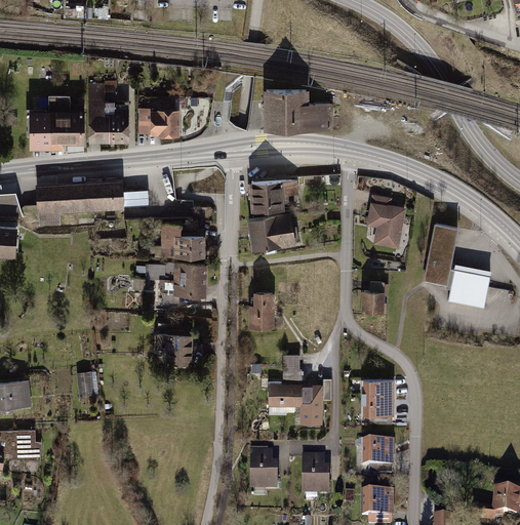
[(113,81),(84,82),(85,140),(124,139),(125,98),(101,98),(101,89),(113,89),(113,81)]
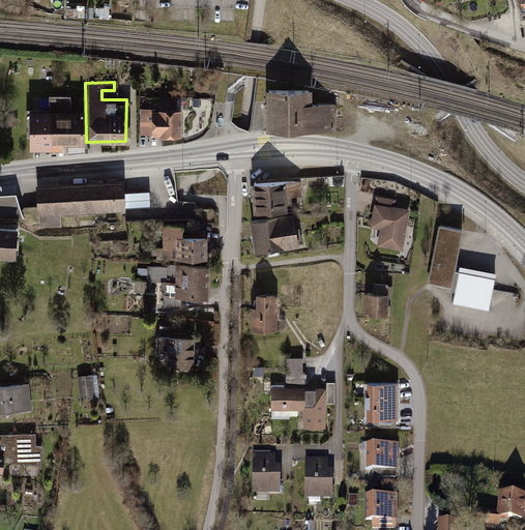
[(313,91),(268,92),(269,133),(334,130),(334,105),(313,105),(313,91)]
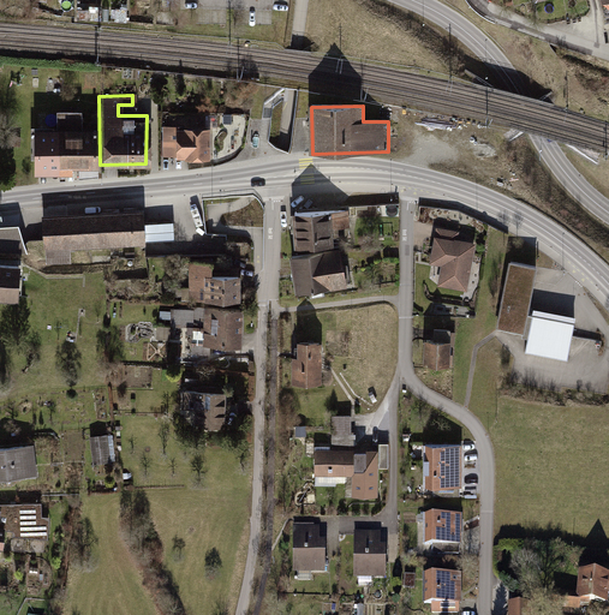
[(52,125),(30,125),(30,173),(93,174),(94,125),(77,125),(77,108),(52,107),(52,125)]
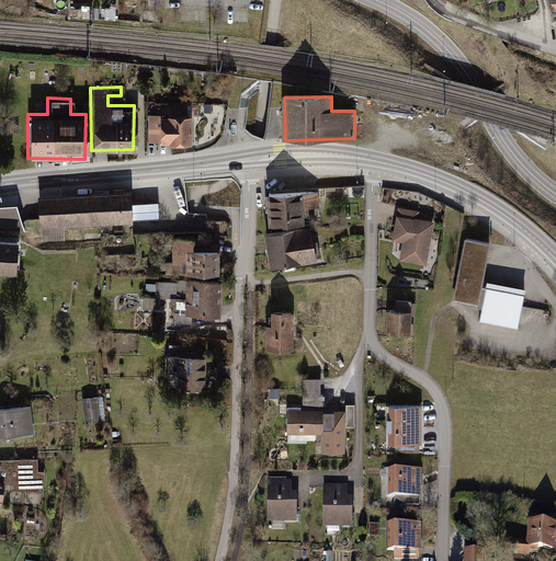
[(163,115),(146,116),(147,142),(162,142),(162,147),(194,145),(193,117),(163,118),(163,115)]
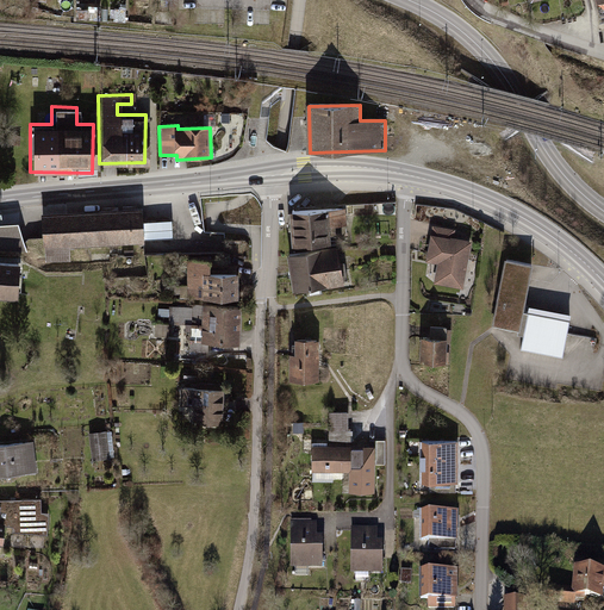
[(137,205),(36,211),(38,244),(138,240),(138,238),(138,219),(137,205)]
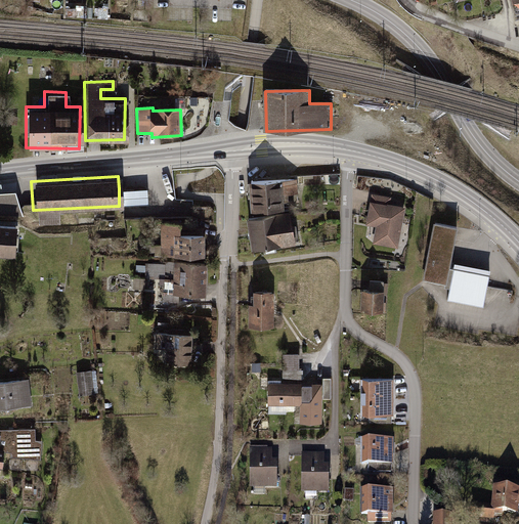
[(280,180),(249,182),(251,214),(284,211),(280,180)]
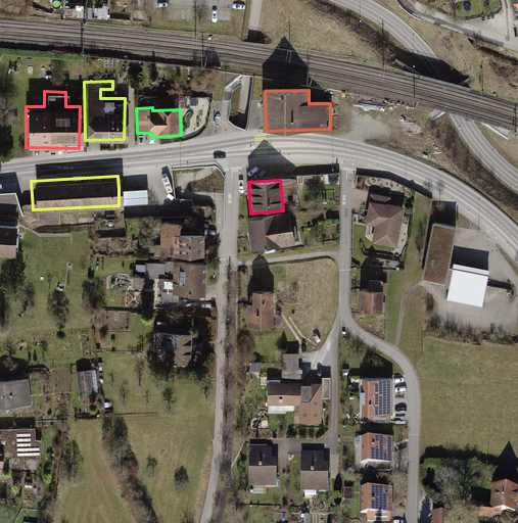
[(143,187),(119,188),(119,204),(144,202),(143,187)]
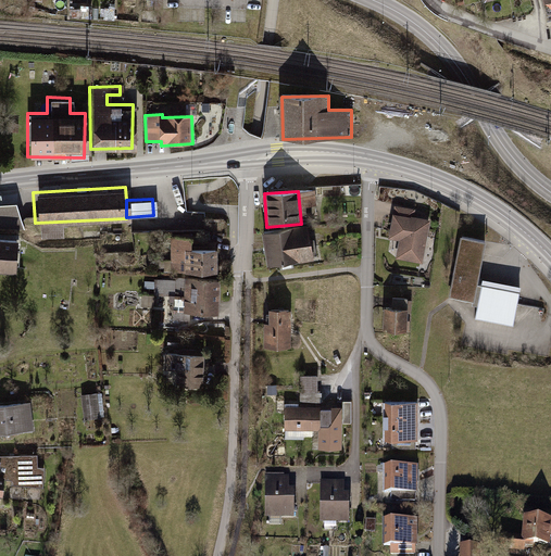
[(0,228),(17,228),(17,205),(0,205),(0,228)]
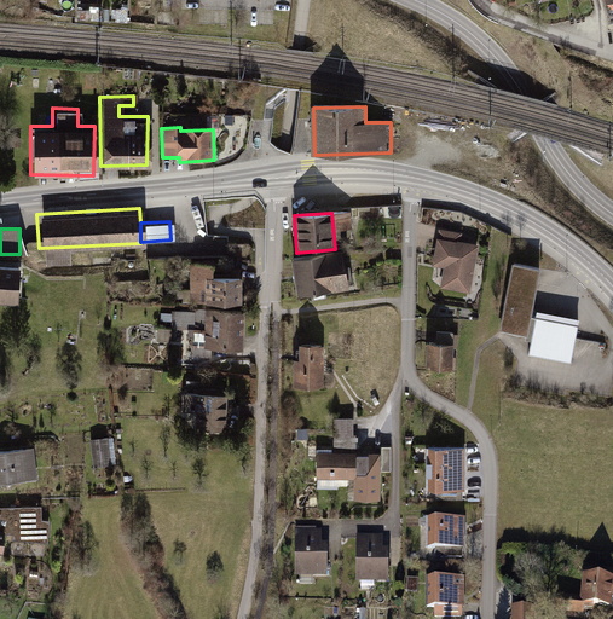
[(458,233),(435,230),(429,267),(441,270),(438,288),(467,293),(475,247),(456,243),(458,233)]
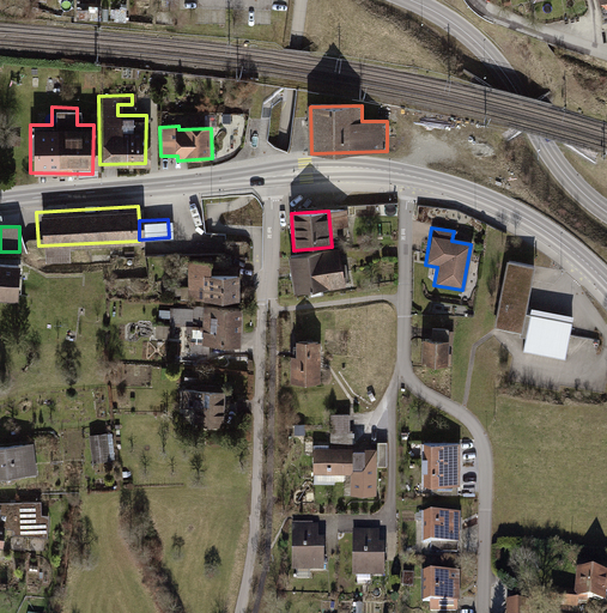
[(87,248),(89,263),(105,262),(105,248),(87,248)]
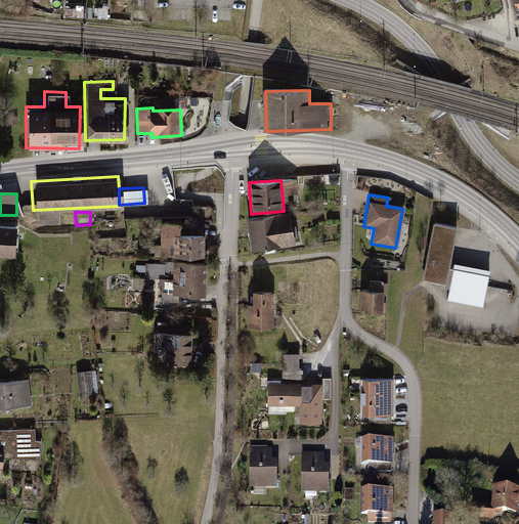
[(291,215),(248,220),(252,252),(295,247),(291,215)]
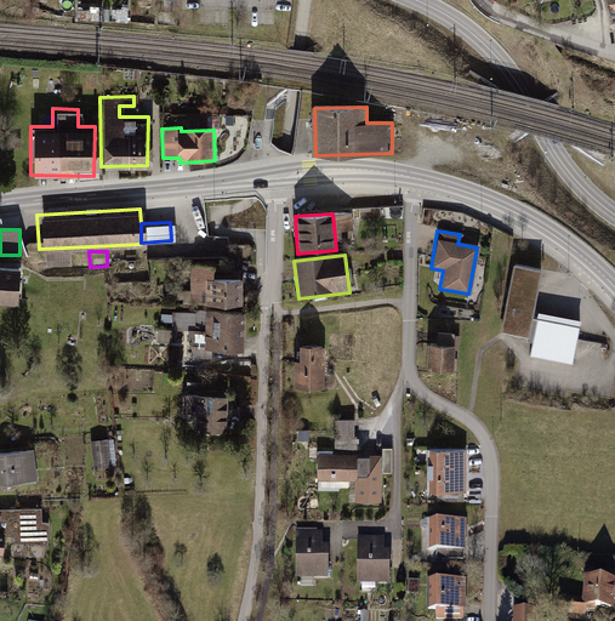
[(545,269),(514,263),(500,332),(531,339),(528,357),(571,365),(581,319),(536,309),(545,269)]
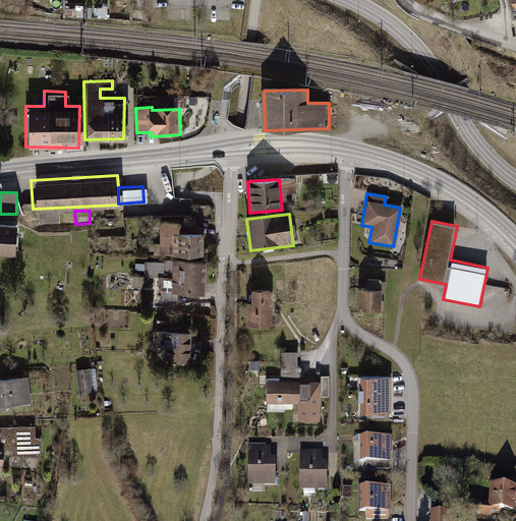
[(182,222),(158,222),(157,255),(204,256),(204,235),(182,234),(182,222)]
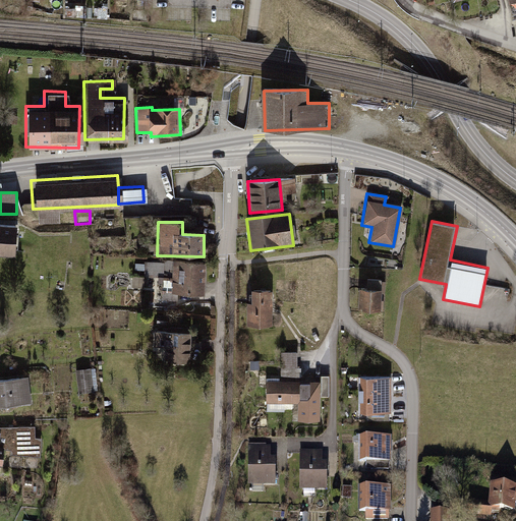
[(18,226),(0,224),(0,254),(17,256),(18,226)]
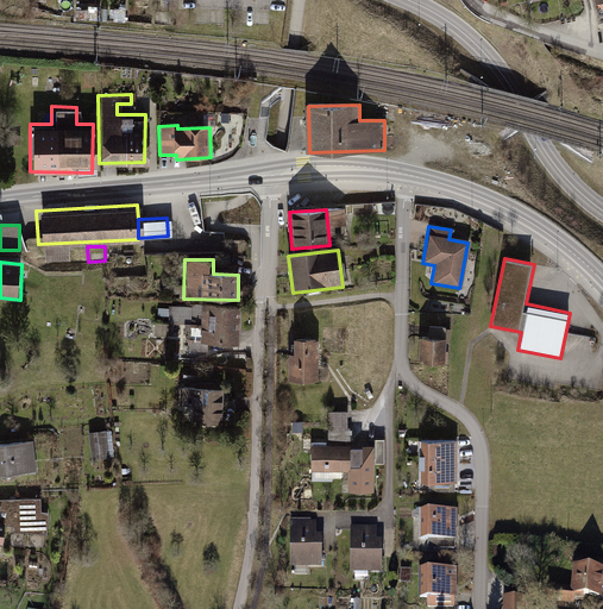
[(239,345),(242,307),(200,305),(198,343),(239,345)]
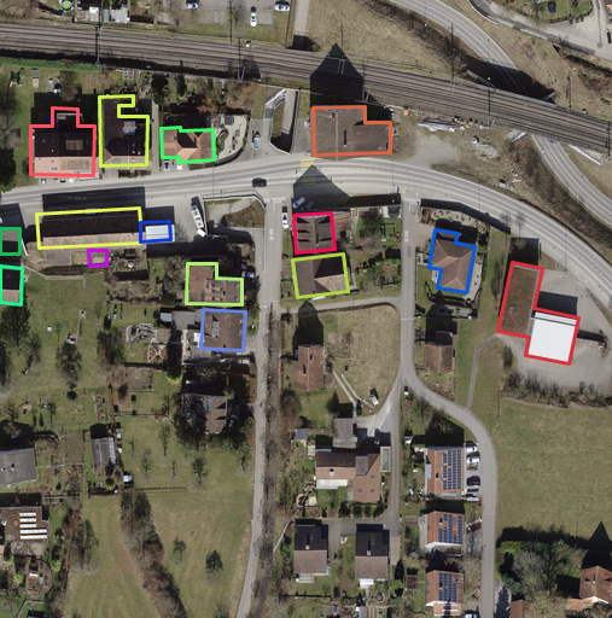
[(198,330),(199,314),(172,312),(170,327),(198,330)]
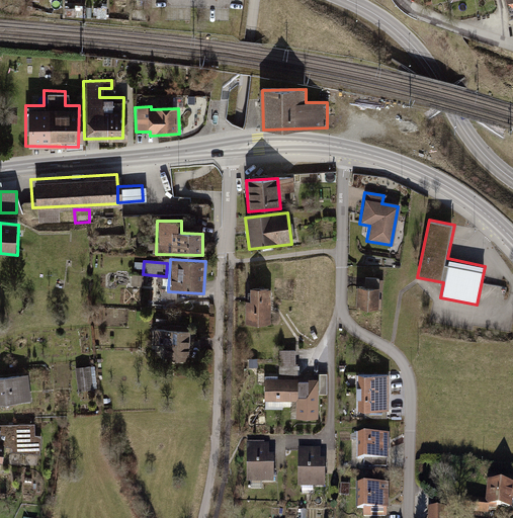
[(380,288),(358,286),(356,309),(378,311),(380,288)]
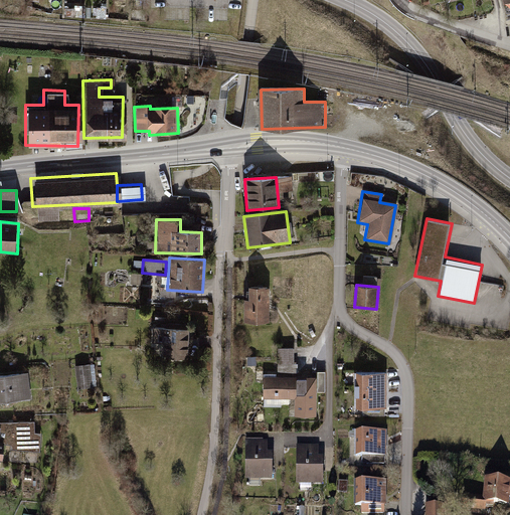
[(269,288),(249,287),(248,300),(242,300),(241,323),(268,323),(269,288)]
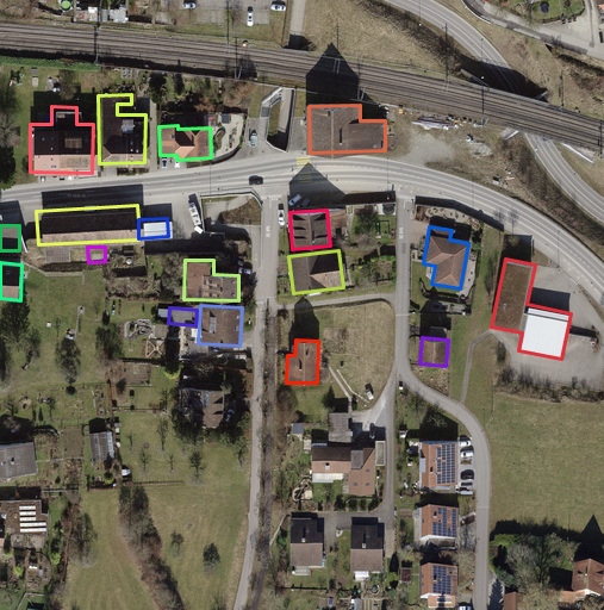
[(224,390),(179,390),(179,423),(224,423),(224,390)]
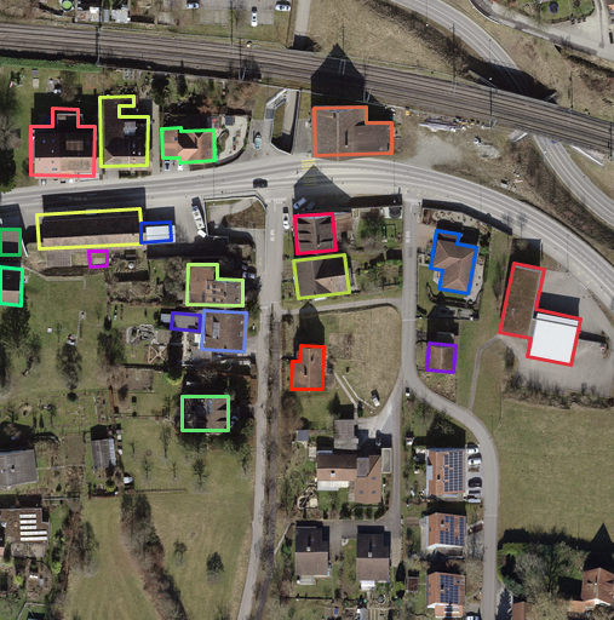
[(350,420),(331,420),(331,438),(350,438),(350,420)]
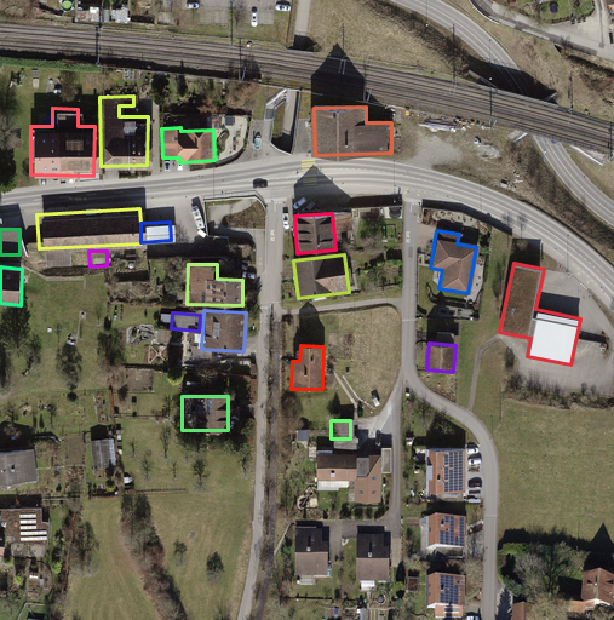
[(107,438),(86,441),(90,470),(110,468),(107,438)]
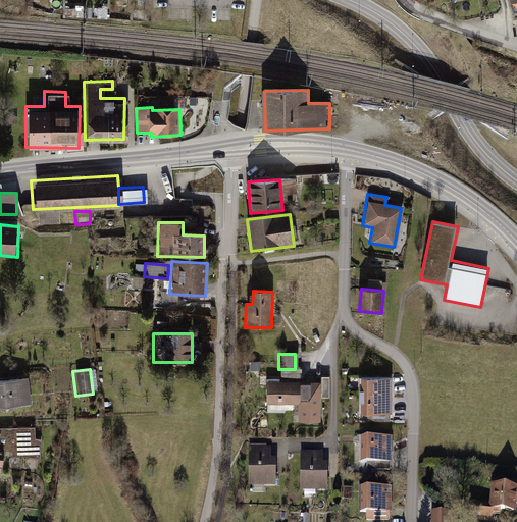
[(391,377),(358,377),(358,415),(391,415),(391,377)]
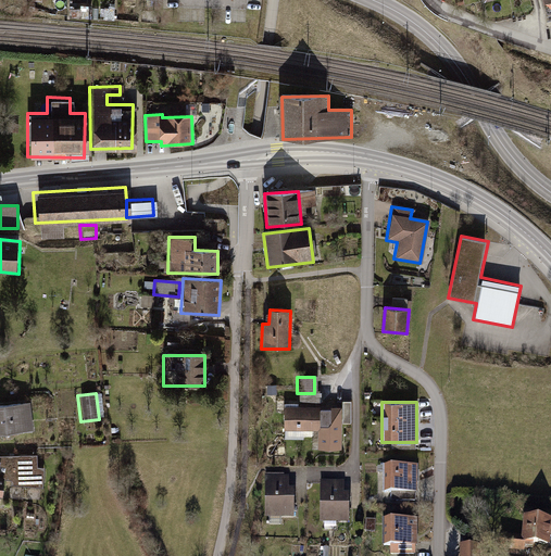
[(29,403),(0,406),(0,434),(33,431),(29,403)]
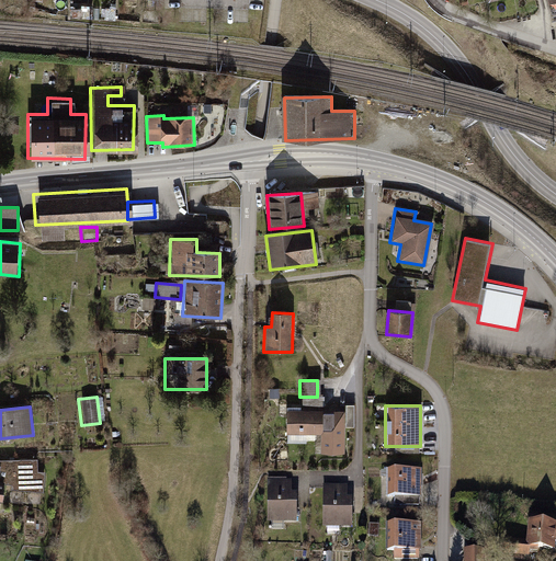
[(324,411),(284,411),(284,434),(324,435),(324,411)]
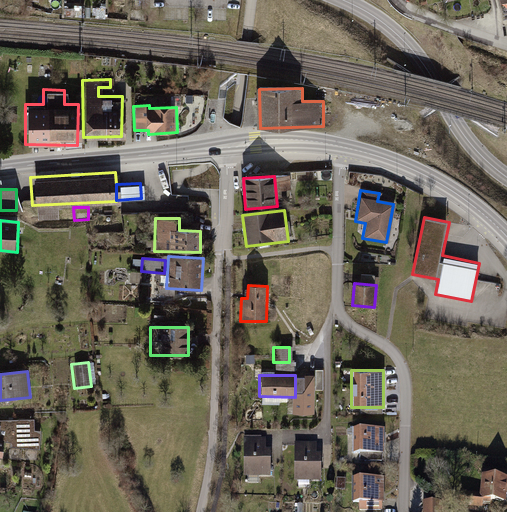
[(0,459),(4,443),(8,443),(11,449),(38,450),(38,434),(33,431),(32,421),(0,421),(0,459)]
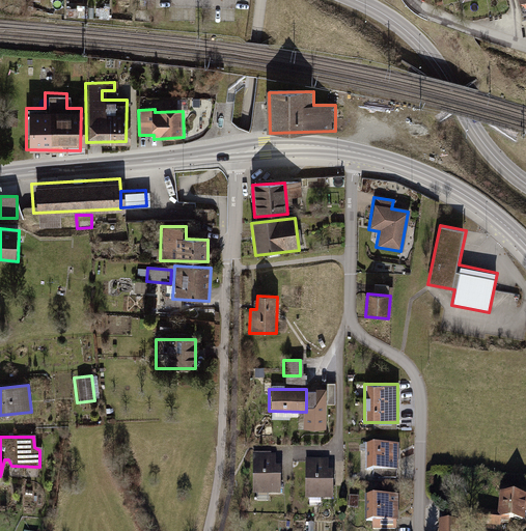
[(397,447),(366,447),(366,473),(396,473),(397,447)]
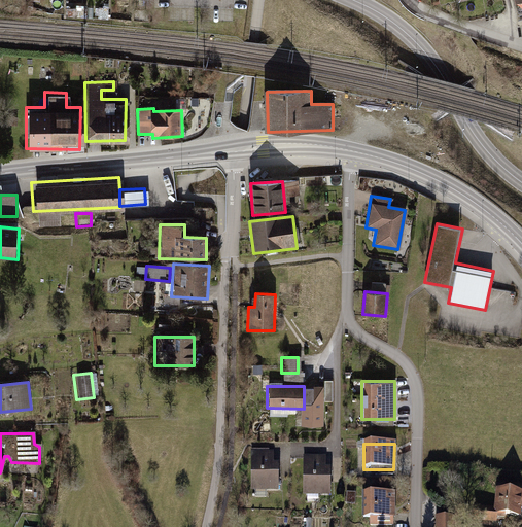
[(270,450),(248,450),(248,493),(277,492),(276,465),(271,465),(270,450)]
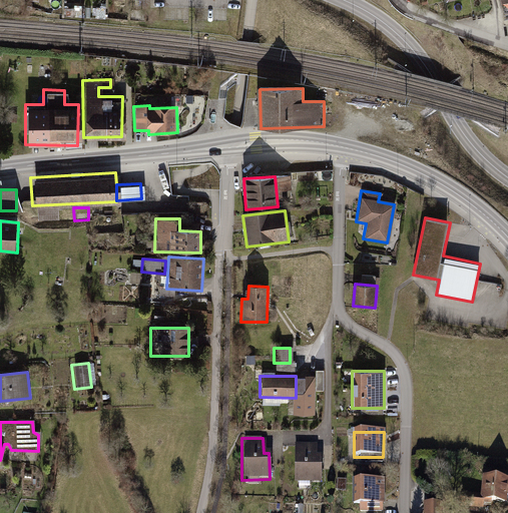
[(315,444),(292,444),(293,484),(320,483),(320,457),(315,457),(315,444)]
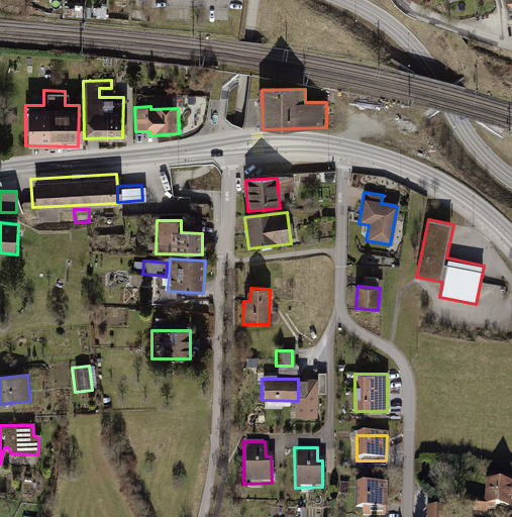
[(511,496),(511,485),(486,482),(483,498),(458,494),(455,515),(469,516),(483,516),(483,513),(494,514),(495,510),(509,512),(511,496)]
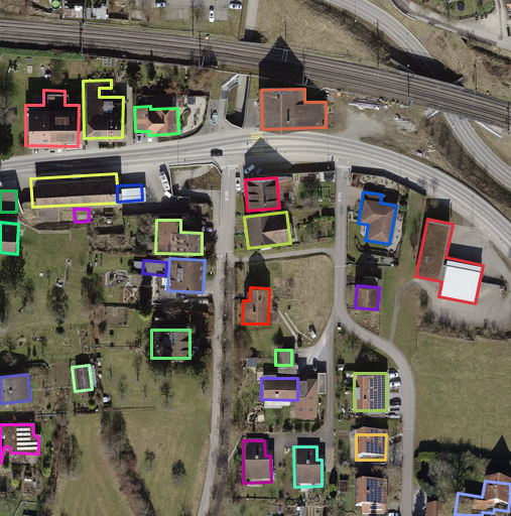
[(385,515),(386,483),(354,484),(354,508),(359,508),(358,515),(385,515)]
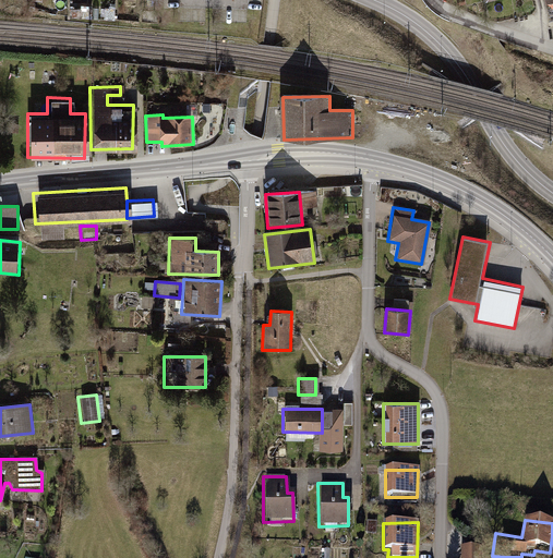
[(477,557),(478,547),(457,547),(456,557),(477,557)]
